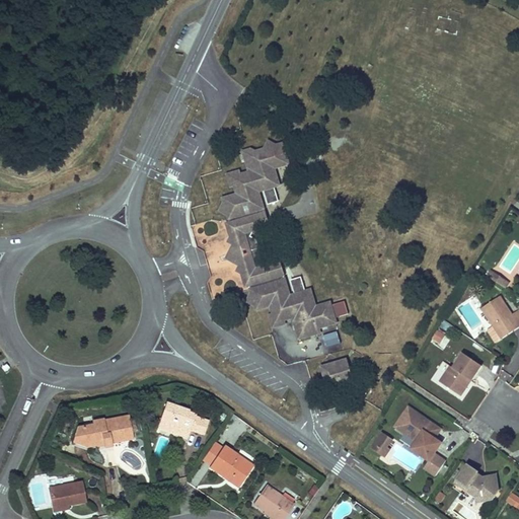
[(287,170),(281,149),(250,159),(249,155),(236,159),(239,170),(244,169),(247,179),(239,181),(238,178),(226,182),(229,195),(234,193),(237,202),(222,206),(232,239),(229,242),(233,252),(225,266),(240,274),(241,281),(246,283),(257,316),(272,312),(275,320),(272,321),(275,335),(287,330),(286,326),(294,323),(300,344),(320,338),(319,334),(339,327),(331,304),(316,309),(311,293),(306,294),(301,279),(285,284),(282,275),(266,281),(262,278),(266,270),(255,239),(248,235),(249,230),(267,225),(264,216),(280,211),(275,195),(279,194),(273,174),(287,170)]
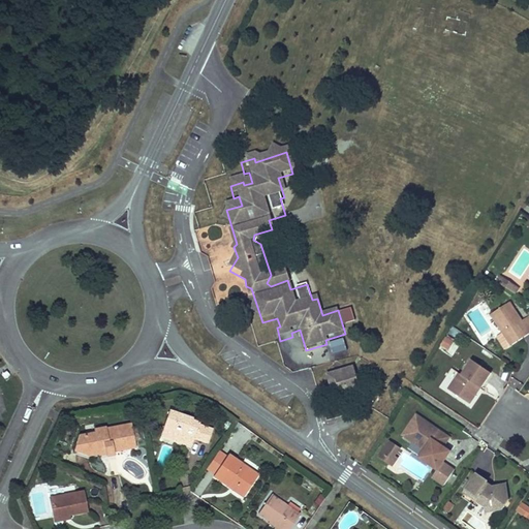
[(515,292),(520,286),(508,279),(504,285),(515,292)]
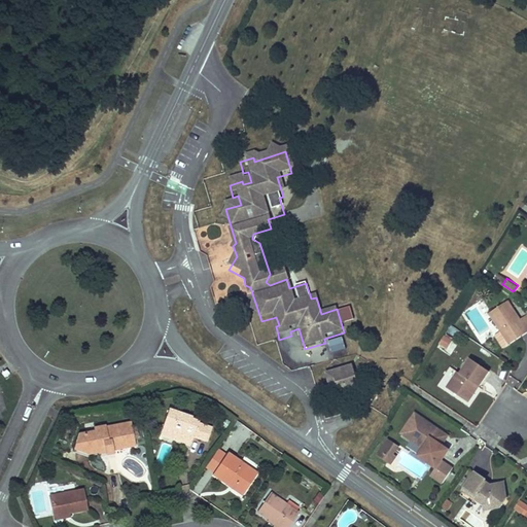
[(506,301),(488,313),(500,330),(506,341),(525,328),(519,318),(506,301)]
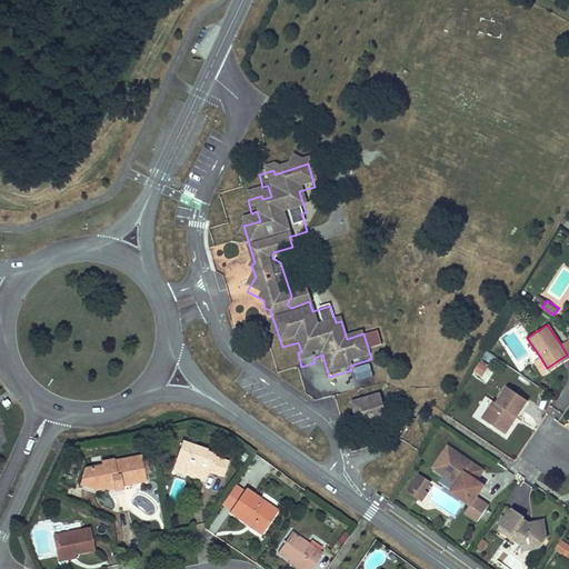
[(370,346),(382,342),(379,328),(366,331),(370,346)]
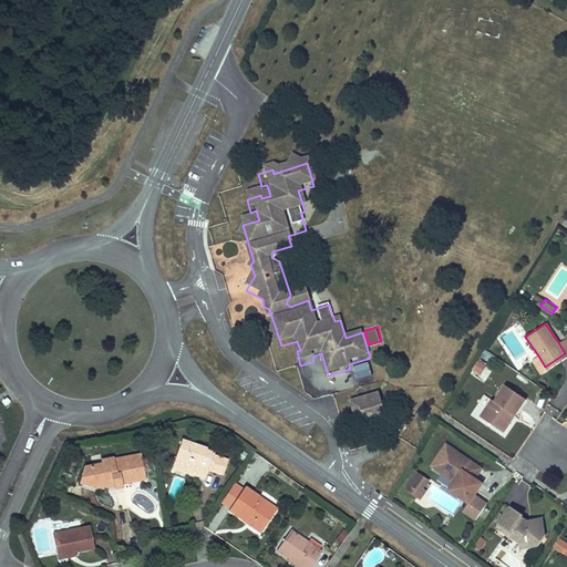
[(566,340),(565,338),(558,342),(565,353),(545,367),(538,356),(531,360),(540,374),(566,356),(566,340)]
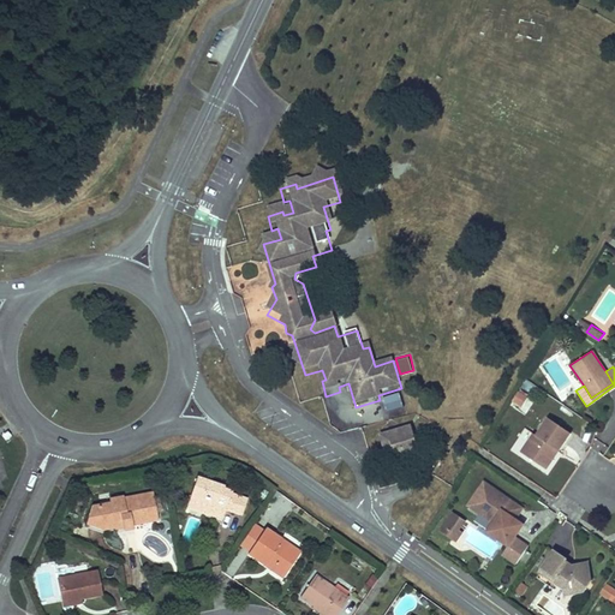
[(531,434),(518,453),(539,467),(554,447),(557,449),(568,434),(545,417),(533,435),(531,434)]
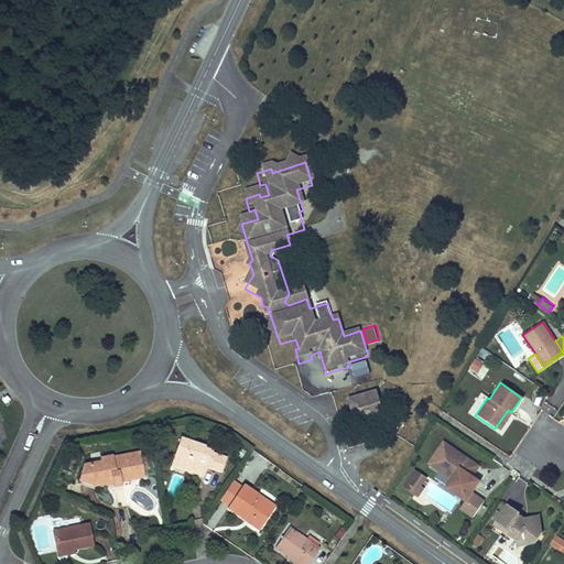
[(390,424),(381,398),(370,401),(369,398),(359,401),(365,420),(367,425),(375,423),(377,429),(390,424)]
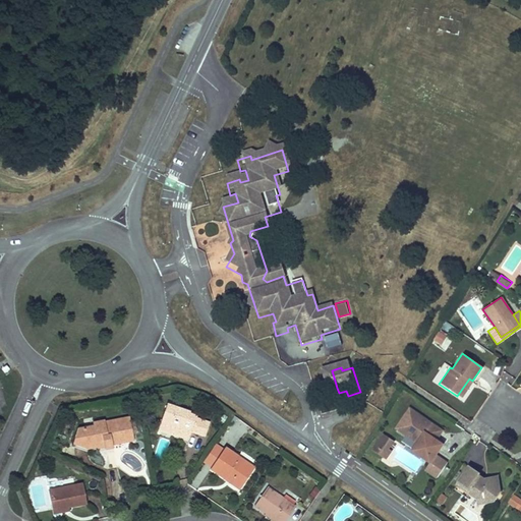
[(337,388),(332,370),(325,372),(330,391),(337,388)]
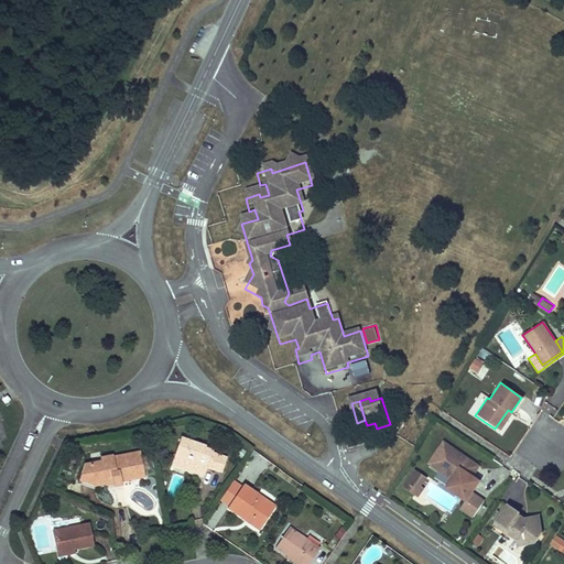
[(498,431),(511,412),(508,410),(495,429),(498,431)]
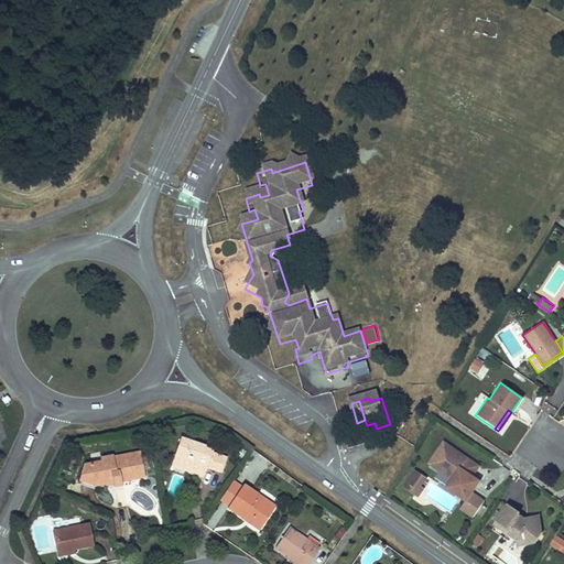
[(384,433),(390,424),(377,429),(384,433)]
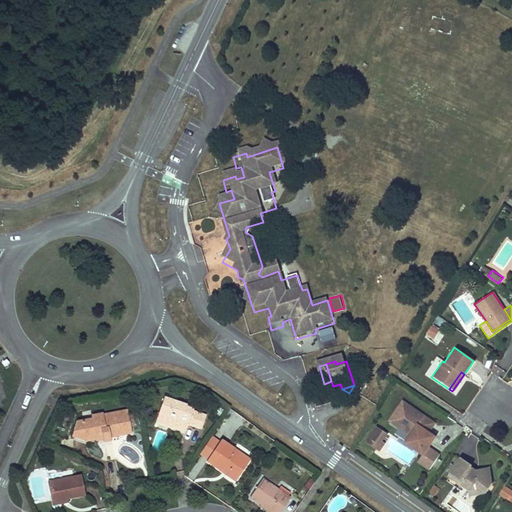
[(185,427),(186,424),(202,428),(205,415),(190,411),(191,409),(186,408),(187,406),(162,398),(156,419),(170,422),(169,427),(178,430),(179,426),(185,427)]
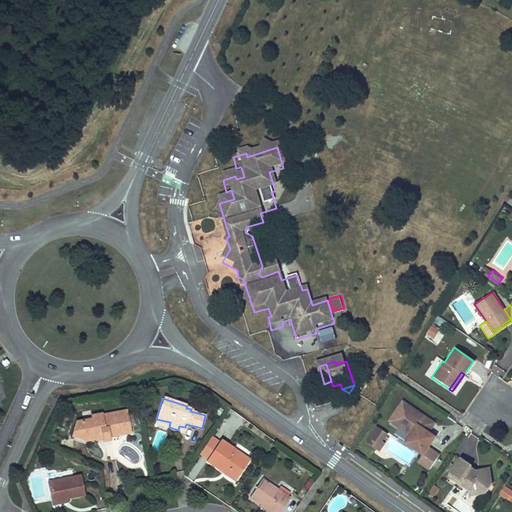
[(418,412),(401,401),(388,421),(410,436),(405,443),(422,454),(417,462),(428,470),(438,455),(427,447),(433,438),(427,433),(432,427),(415,416),(418,412)]
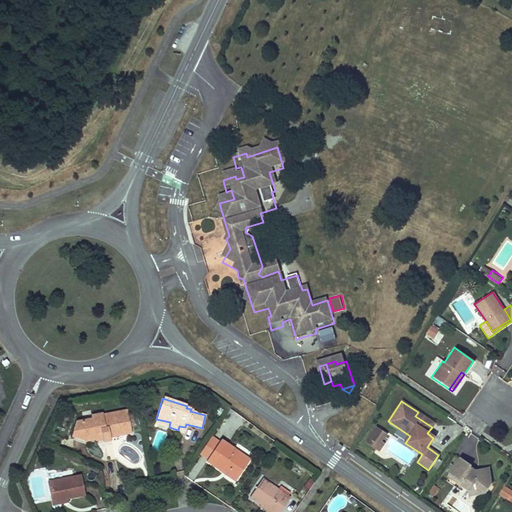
[(107,437),(128,431),(123,411),(99,416),(99,414),(89,416),(90,420),(76,423),(69,437),(83,441),(84,437),(97,433),(99,438),(100,442),(108,440),(107,437)]
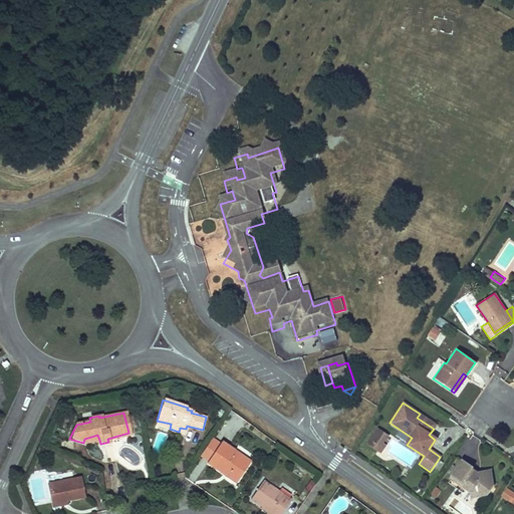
[(436,425),(420,414),(417,418),(434,429),(436,425)]
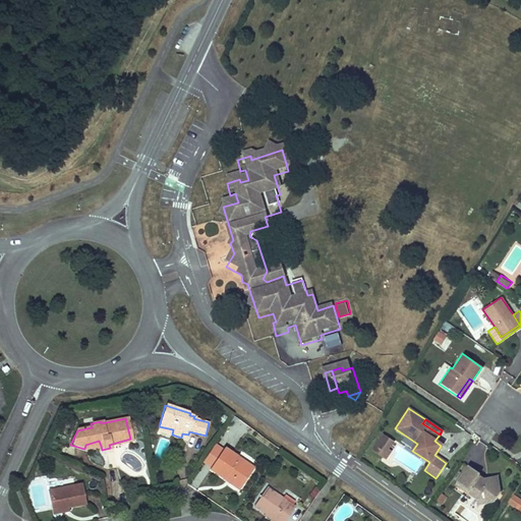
[(172,435),(173,429),(159,426),(158,431),(172,435)]
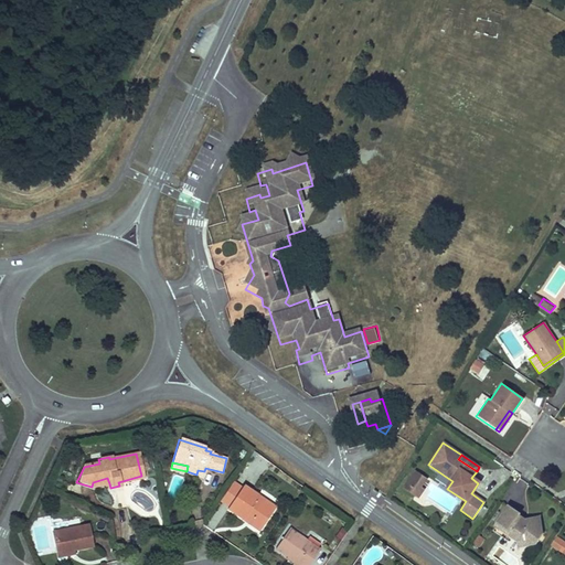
[(413,475),(407,482),(423,492),(424,490),(419,487),(423,480),(413,475)]
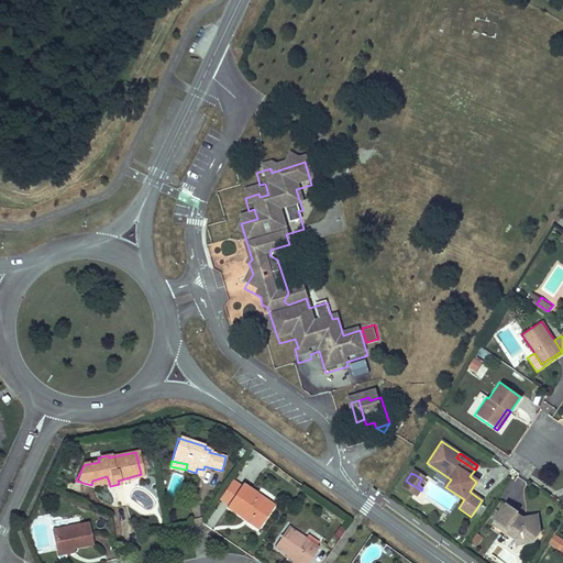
[(91,485),(109,482),(107,476),(92,481),(91,485)]
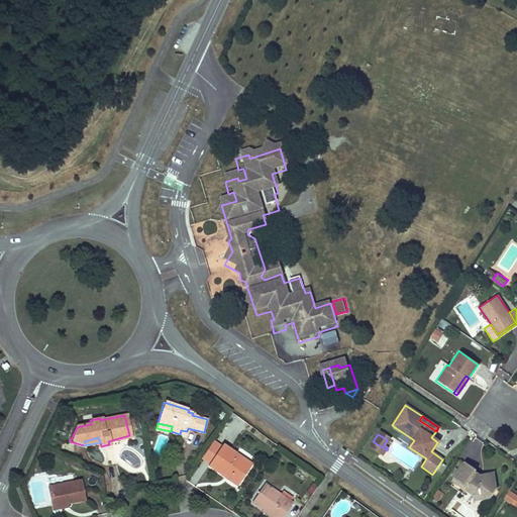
[(387,450),(373,441),(368,449),(382,457),(387,450)]
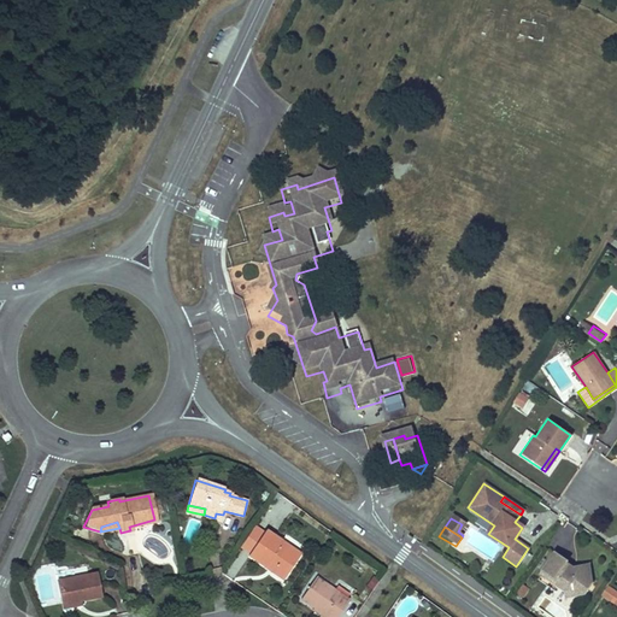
[(264,534),(256,529),(242,550),(251,554),(264,534)]
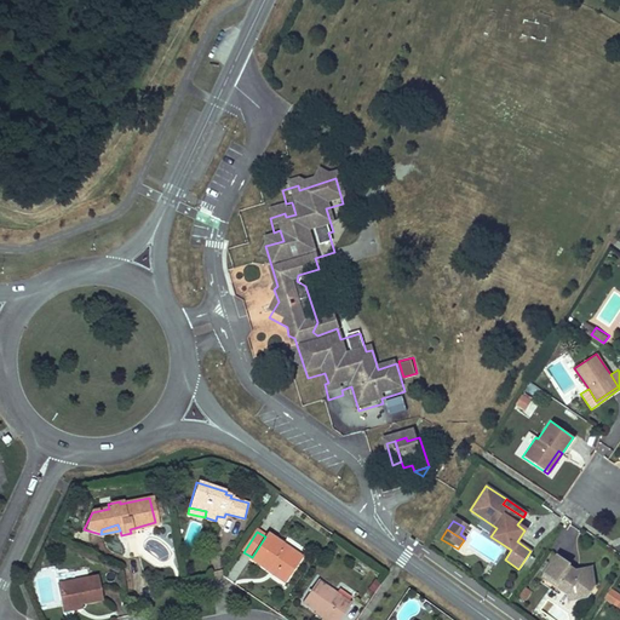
[(303,557),(267,534),(265,537),(252,557),(250,560),(268,572),(270,568),(290,579),(303,557)]
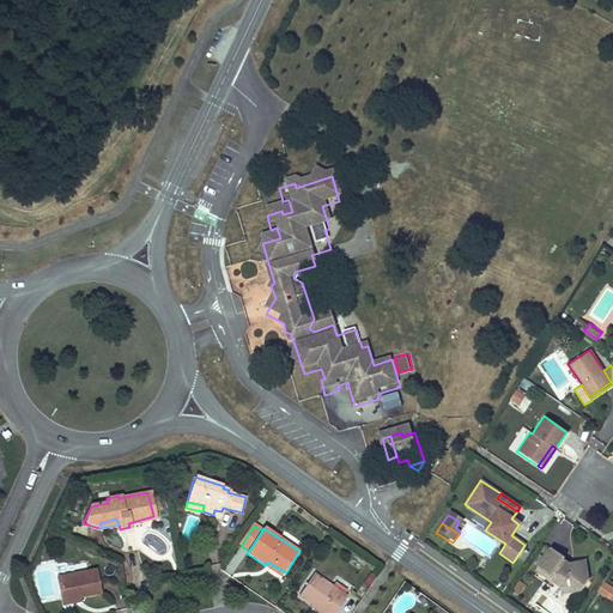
[(562,556),(550,548),(535,569),(560,586),(568,584),(569,593),(582,592),(581,582),(587,574),(586,566),(578,563),(568,563),(560,559),(562,556)]
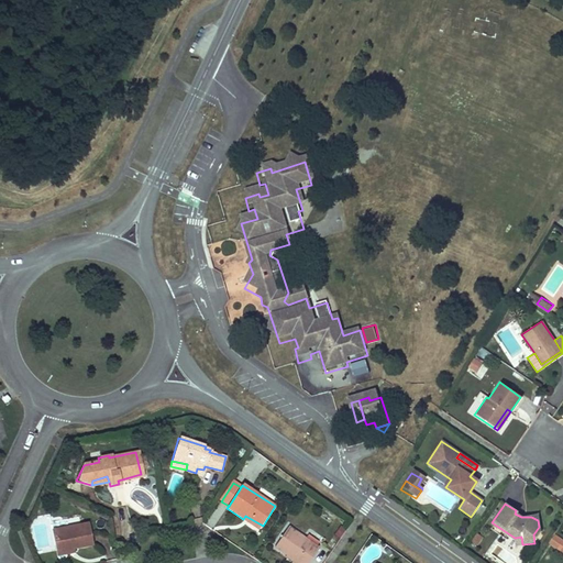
[(245,516),(243,519),(260,530),(263,526),(245,516)]
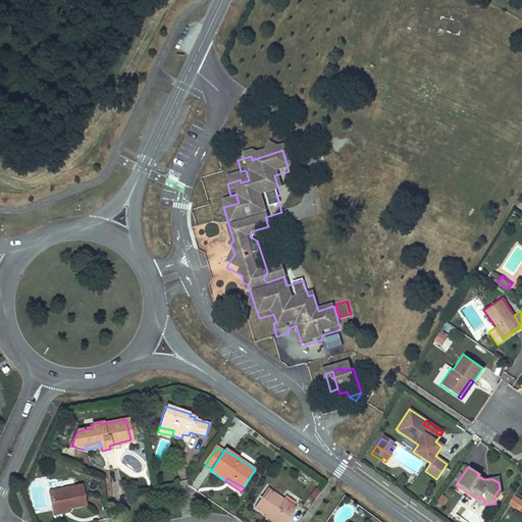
[(85,508),(82,487),(46,494),(50,514),(67,511),(85,508)]
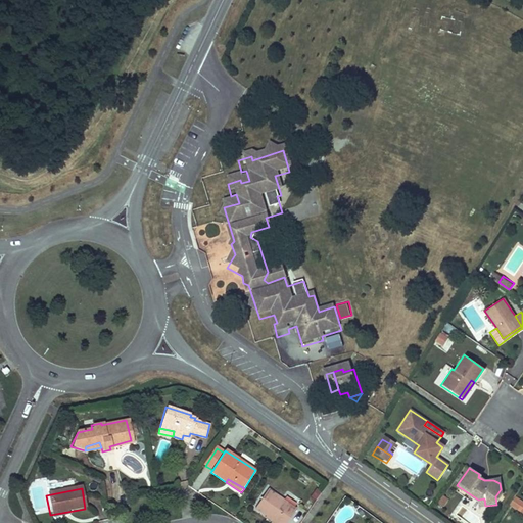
[(287,522),(297,508),(269,489),(256,507),(267,514),(278,521),(276,522),(287,522)]
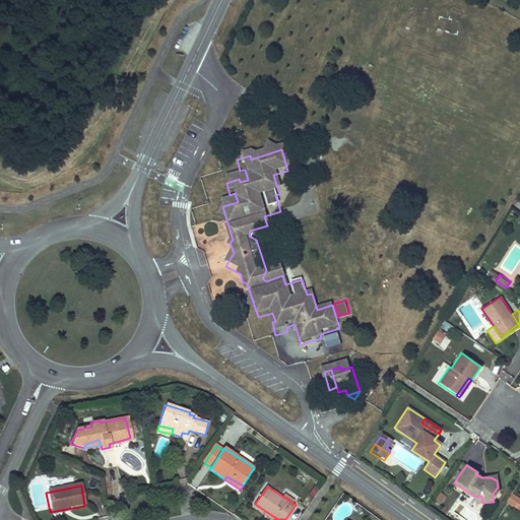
[(519,497),(513,493),(507,501),(519,510),(519,497)]
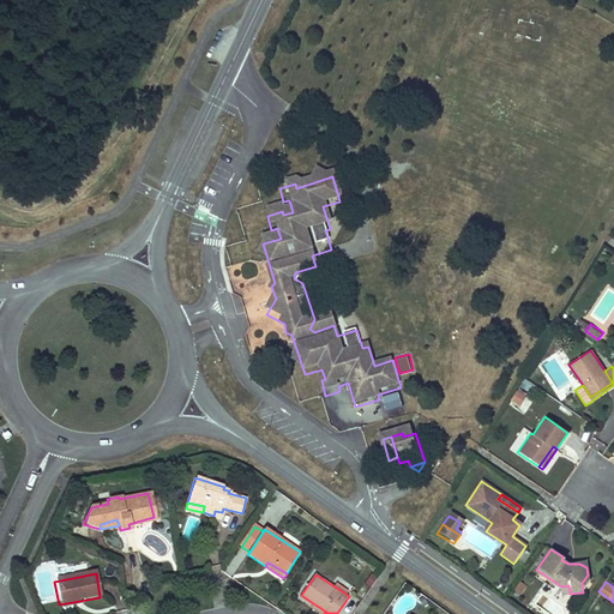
[(79,601),(59,605),(60,611),(80,607),(79,601)]
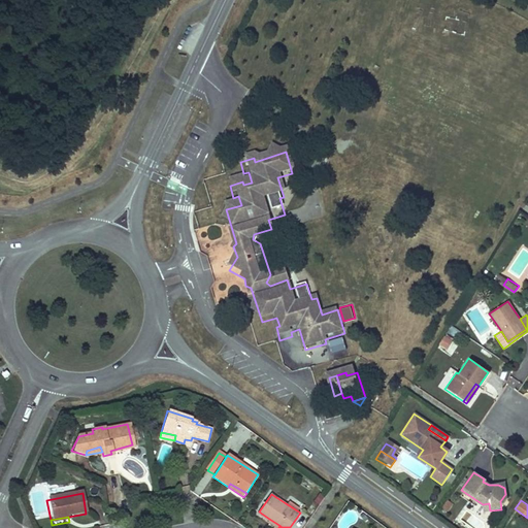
[(267,522),(276,527),(278,527),(281,526),(269,519),(267,522)]
